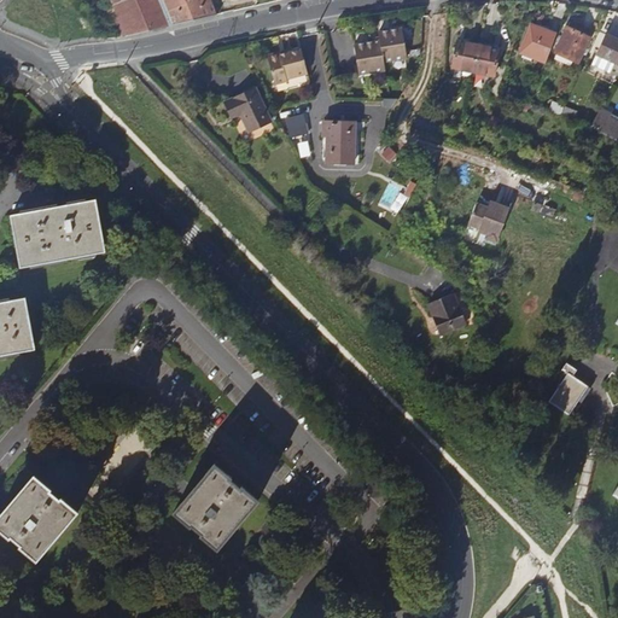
[(209,0),(112,0),(126,36),(216,15),(209,0)]
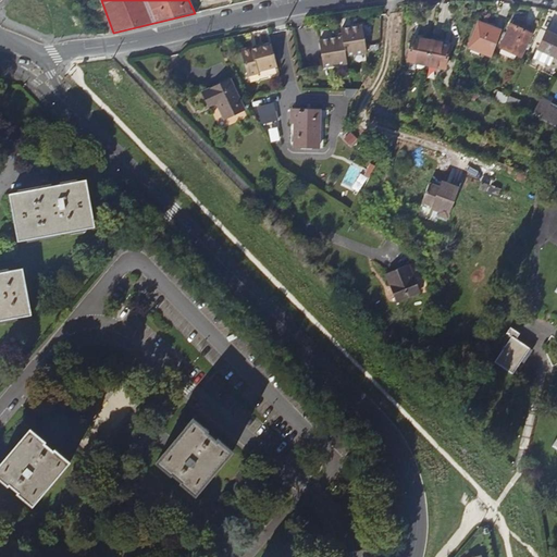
[(499,46),(520,56),(533,28),(514,19),(499,46)]
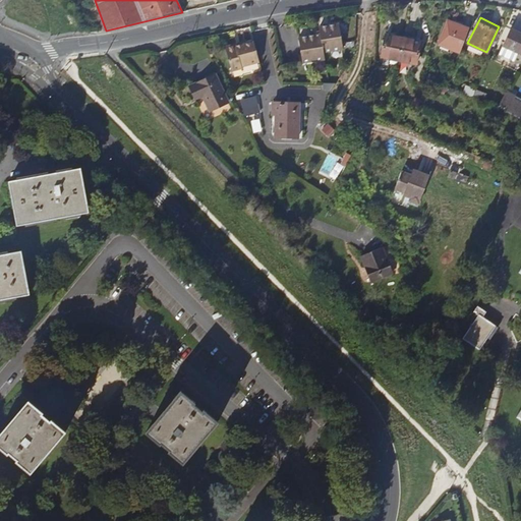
[(467,35),(470,26),(448,18),(439,43),(461,51),(467,35)]
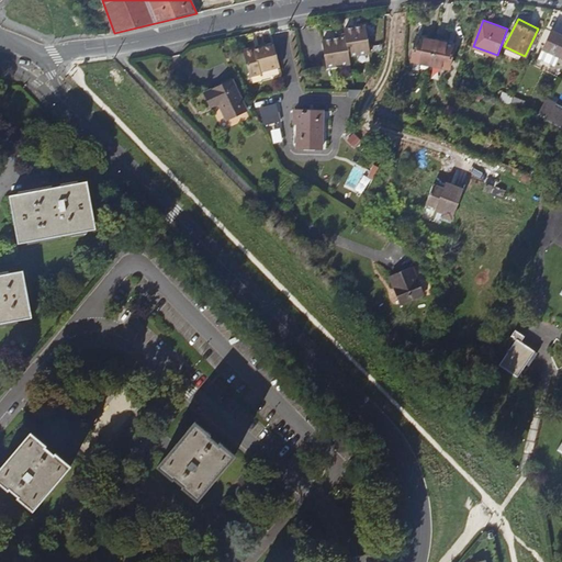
[(341,38),(323,41),(327,68),(350,65),(349,57),(370,54),(367,26),(345,30),(346,37),(341,38)]
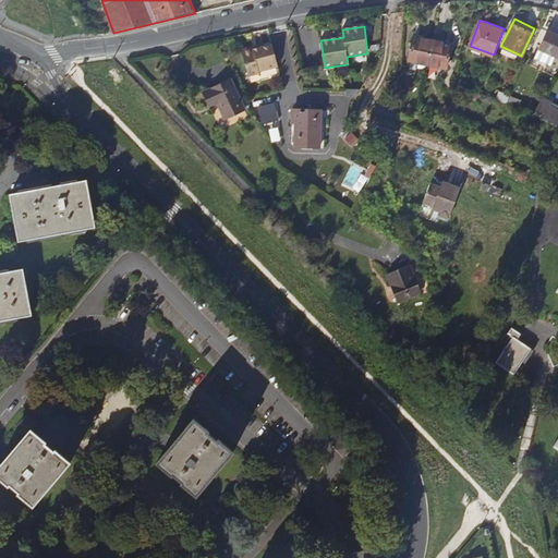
[(557,58),(557,34),(548,29),(533,56),(548,64),(554,56),(557,58)]
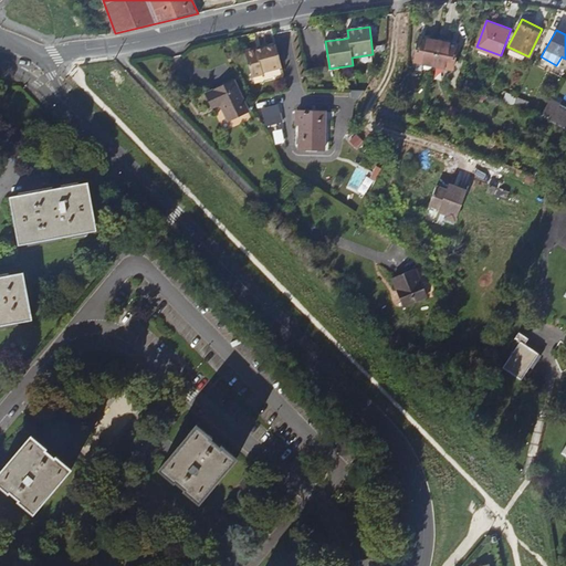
[(433,66),(438,42),(419,38),(415,62),(433,66)]
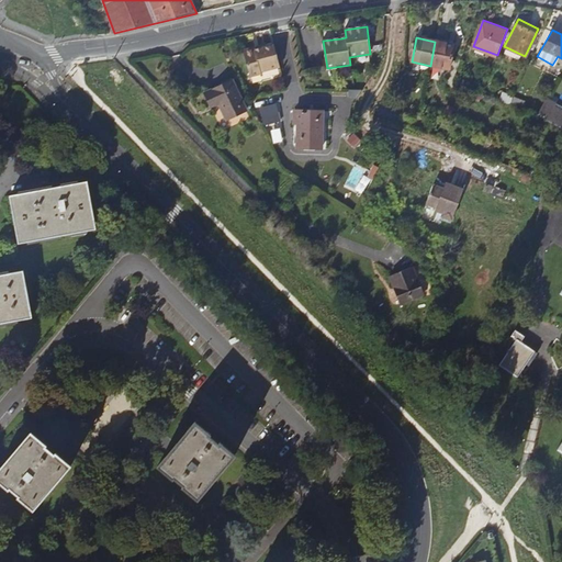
[(435,42),(430,66),(449,69),(453,45),(435,42)]
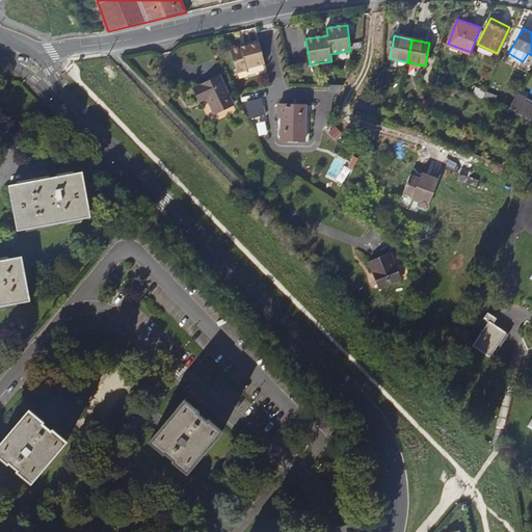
[(265,63),(260,43),(242,47),(241,45),(231,47),(237,73),(247,70),(247,68),(265,63)]
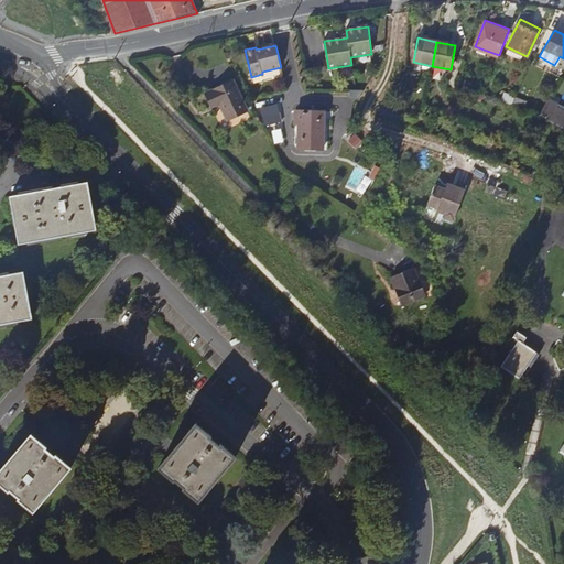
[(223,108),(241,99),(228,68),(201,82),(207,95),(215,91),(223,108)]
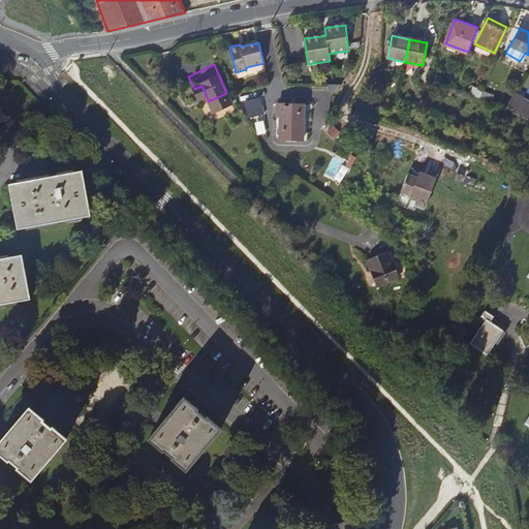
[(454,89),(430,80),(427,87),(452,96),(454,89)]
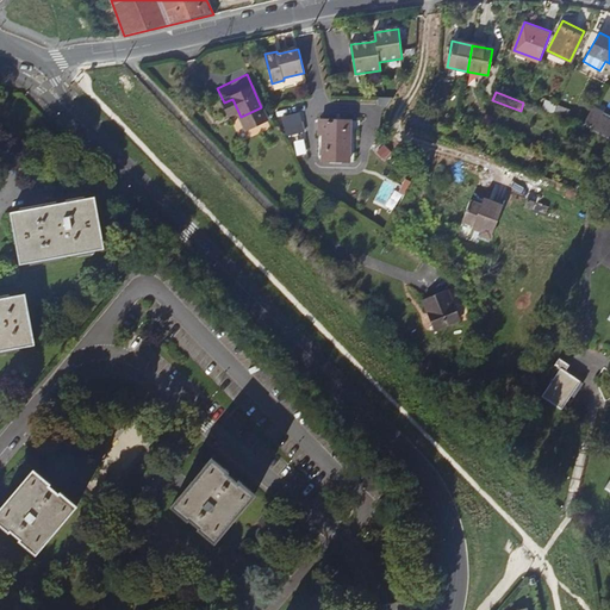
[(609,138),(609,120),(601,116),(604,110),(595,104),(583,125),(584,126),(609,138)]
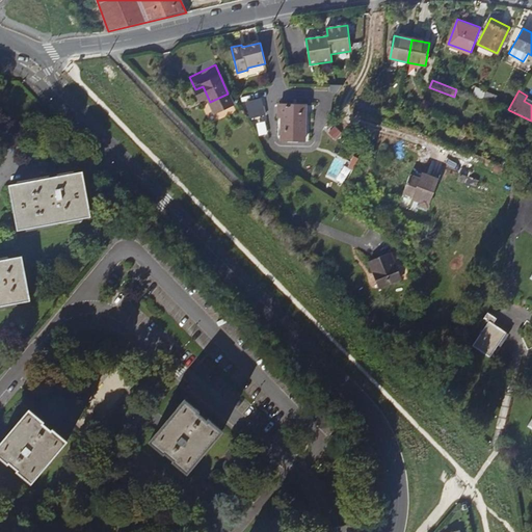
[(486,91),(483,99),(494,104),(497,97),(486,91)]
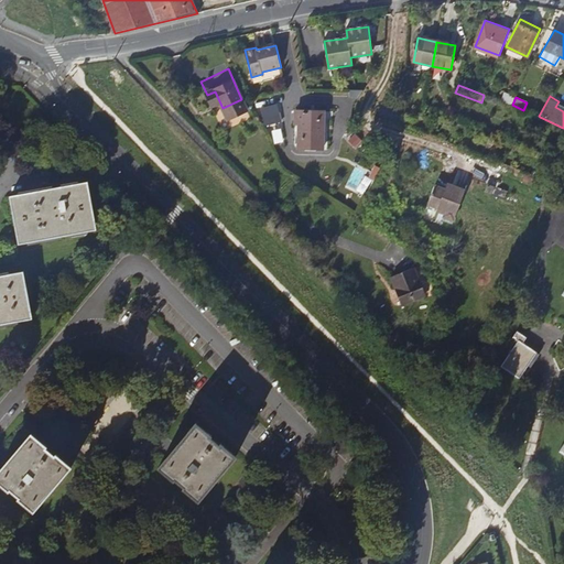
[(380,112),(392,120),(398,111),(386,104),(380,112)]
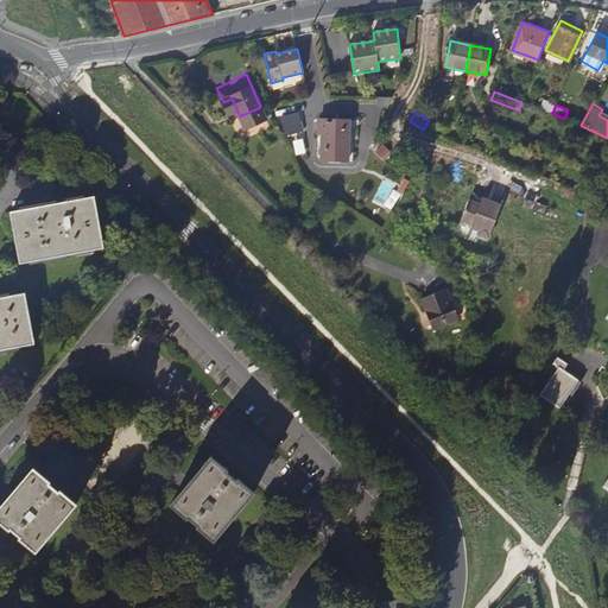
[(238,114),(230,116),(240,134),(246,132),(238,114)]
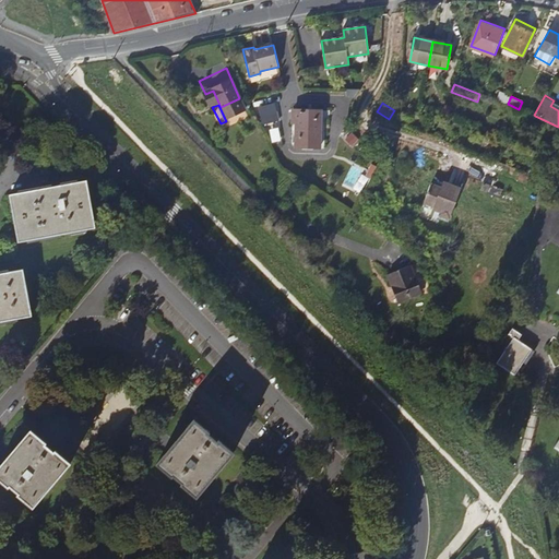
[(296,123),(296,146),(320,147),(321,110),(296,110),(296,123)]
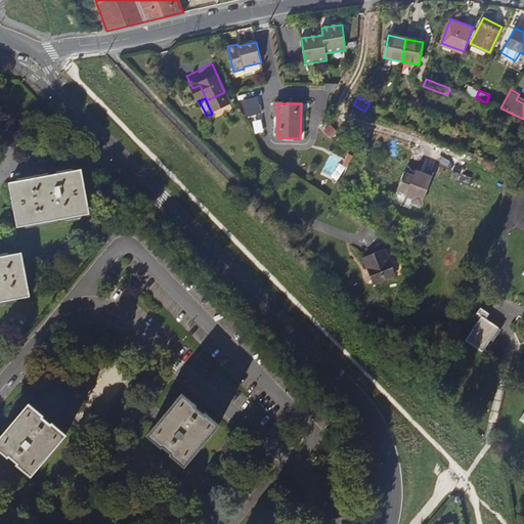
[(247,114),(261,113),(261,104),(247,105),(247,114)]
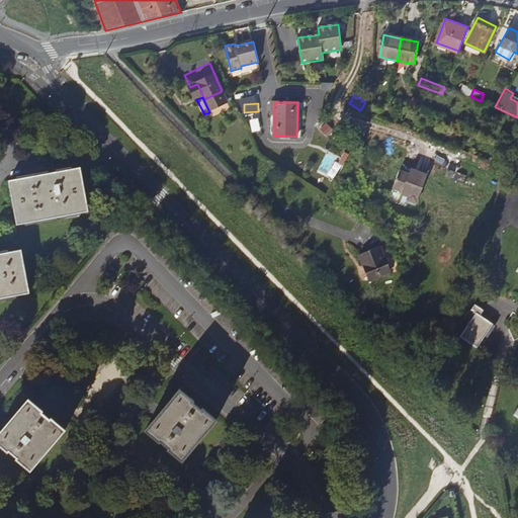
[(319,172),(337,179),(346,157),(328,150),(319,172)]
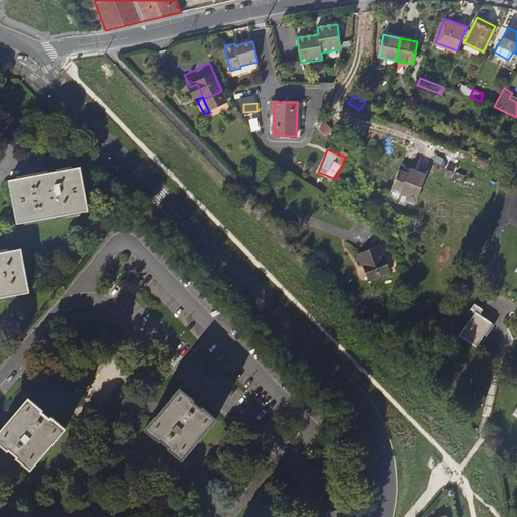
[(9,181),(17,224),(88,211),(80,168),(9,181)]
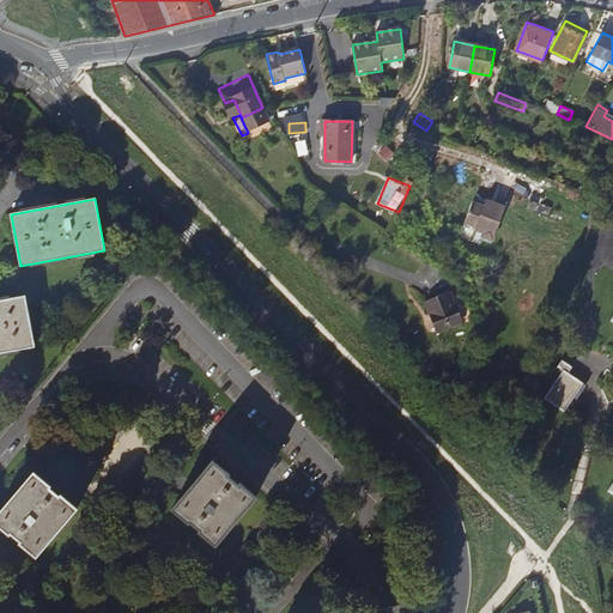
[(484,205),(473,201),(465,222),(475,226),(474,229),(483,232),(480,238),(492,242),(505,206),(495,202),(493,205),(485,201),(484,205)]
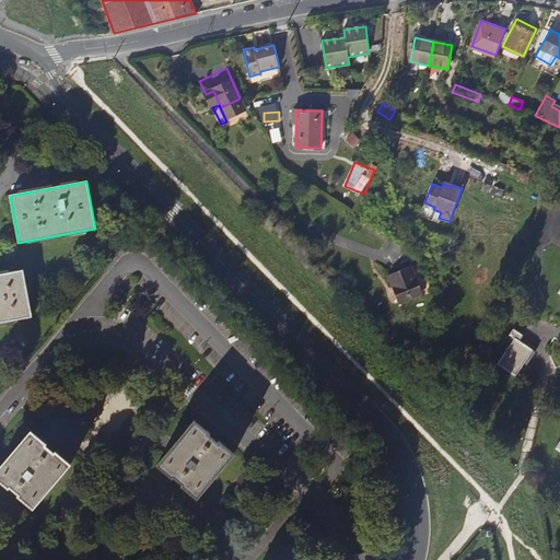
[(396,300),(419,292),(408,264),(386,272),(396,300)]
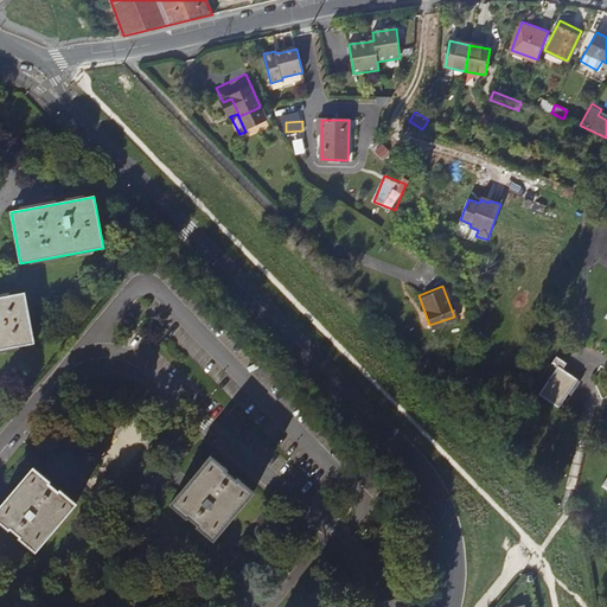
[(0,296),(0,349),(34,343),(25,292),(0,296)]
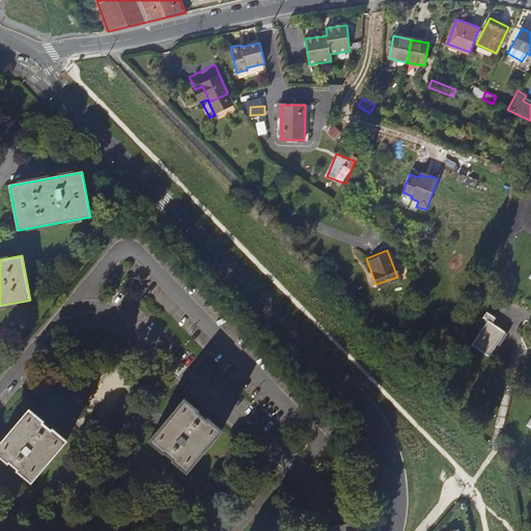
[(472,345),(490,356),(505,332),(493,323),(496,318),(486,312),(483,317),(487,320),(472,345)]
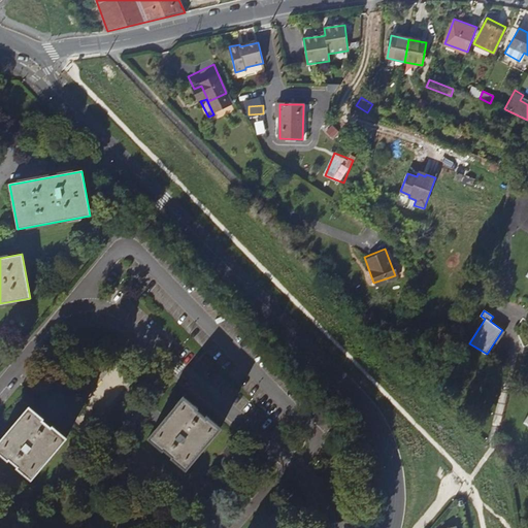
[(198,408),(184,396),(149,437),(163,451),(164,449),(172,456),(171,457),(186,469),(222,428),(206,416),(205,417),(197,409),(198,408)]
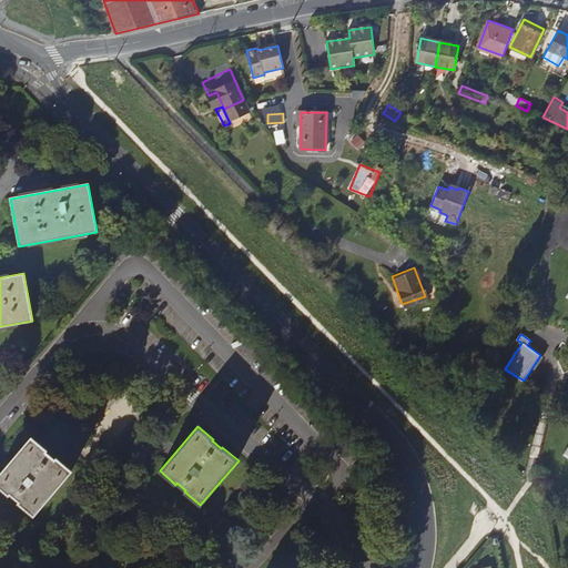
[(34,516),(72,470),(56,457),(54,458),(46,452),(47,449),(31,436),(0,473),(0,487),(9,495),(10,494),(19,500),(18,503),(34,516)]
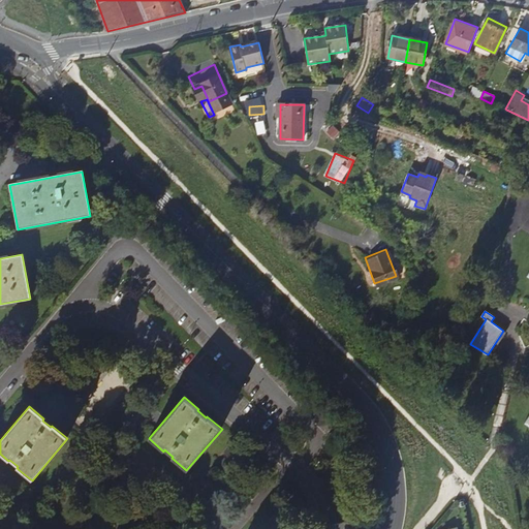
All buildings are outlined.
